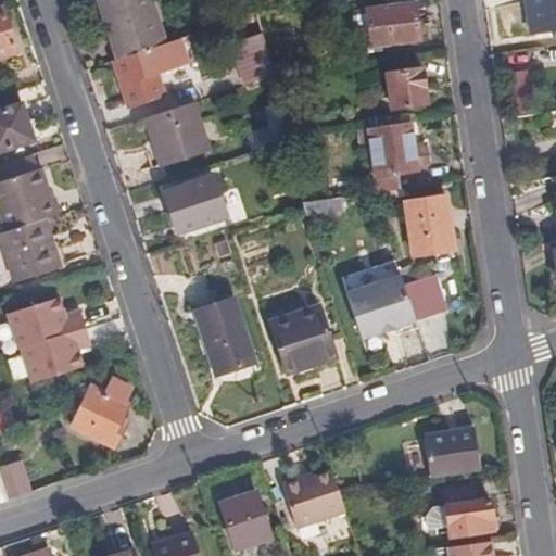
[(167,43),(152,0),(99,0),(119,60),(167,43)]
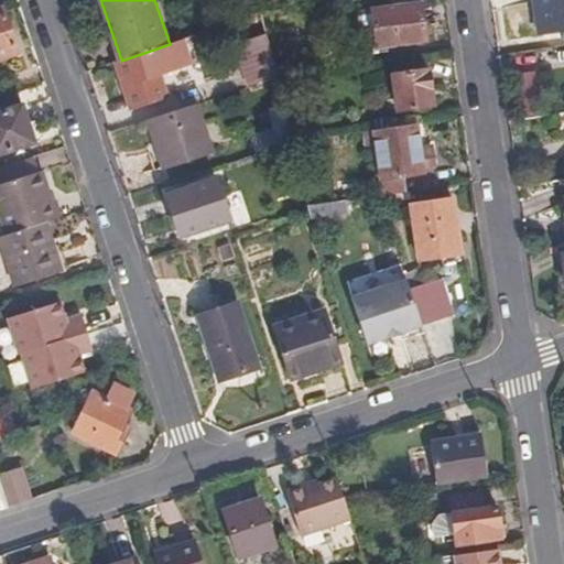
[(563,0),(535,0),(542,36),(563,33),(563,0)]
